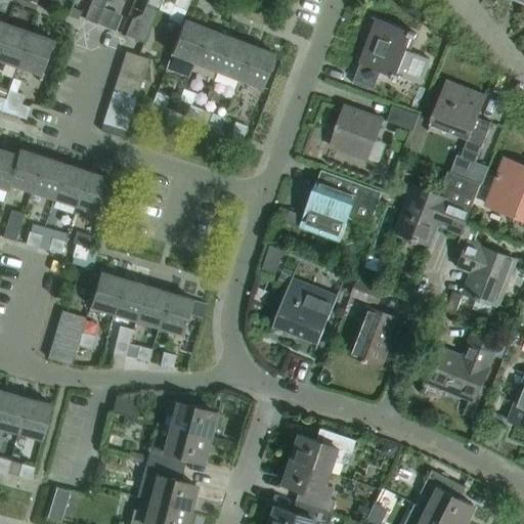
[(105,0),(91,0),(84,18),(96,24),(105,0)]
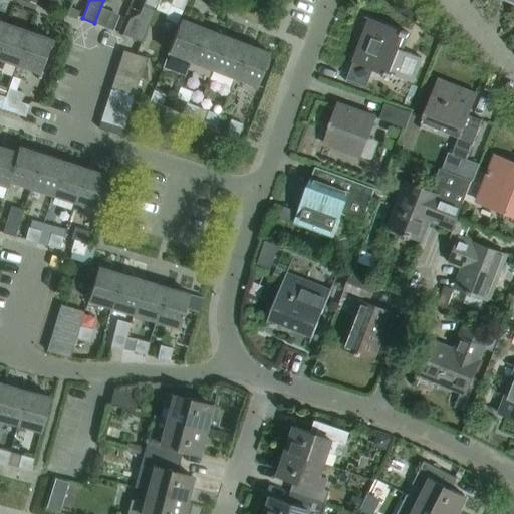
[(140,41),(157,0),(144,0),(139,14),(129,19),(122,34),(140,41)]
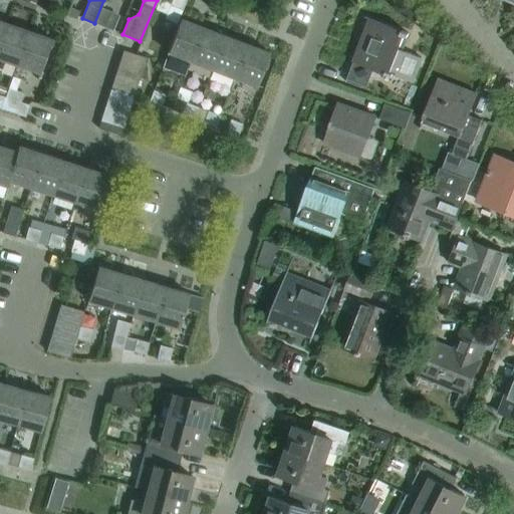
[(157,0),(140,41),(141,42),(155,9),(167,14),(170,5),(182,10),(186,0),(157,0)]
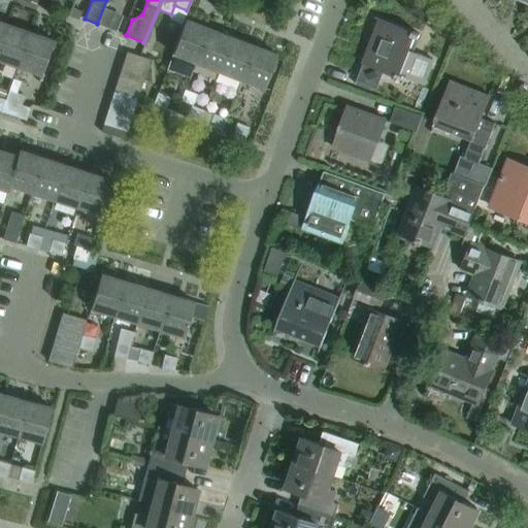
[(409,51),(415,37),(418,38),(420,34),(427,37),(427,36),(375,18),(375,19),(385,22),(374,50),(370,48),(371,44),(356,80),(357,81),(356,84),(371,90),(372,87),(376,89),(384,69),(423,85),(432,60),(409,51)]
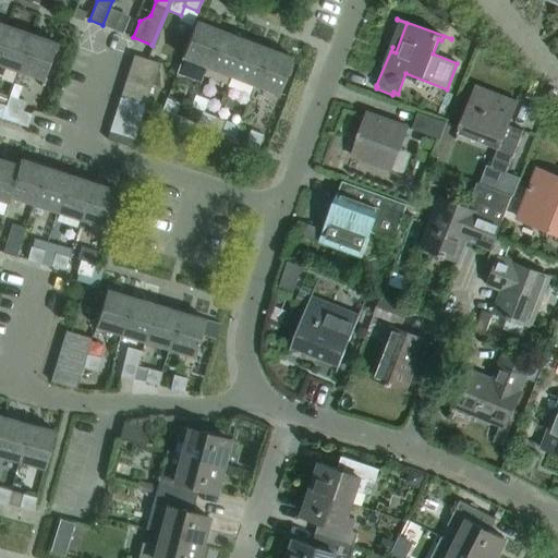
[(206,67),(220,29),(196,21),(182,57),(206,67)]
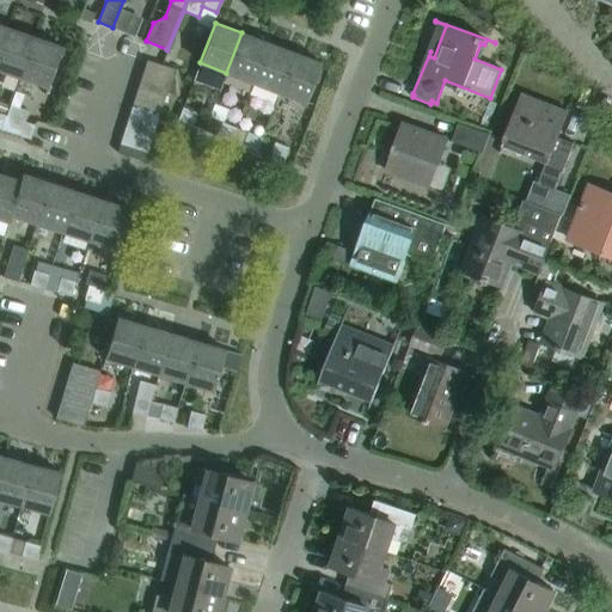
[(0,71),(20,78),(35,37),(8,28),(0,49),(0,71)]
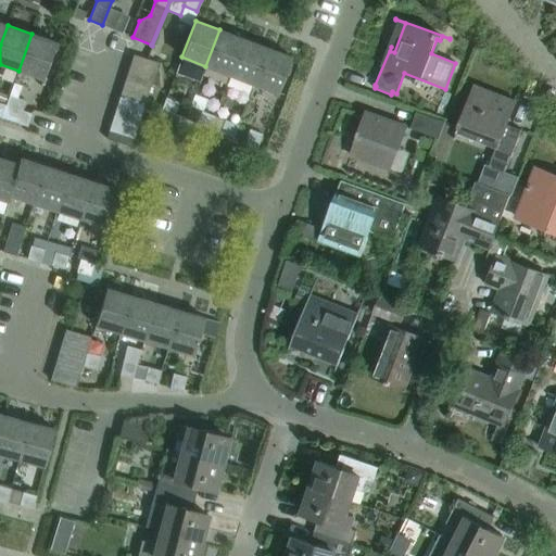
[(229,75),(243,39),(219,29),(205,66),(229,75)]
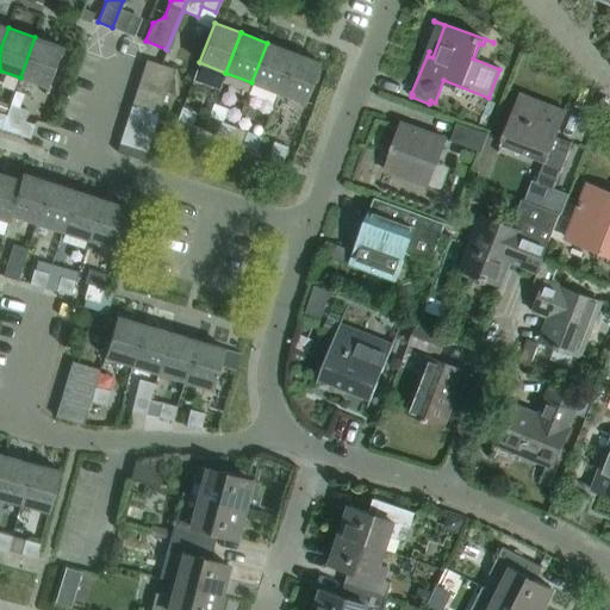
[(35,37),(20,78),(47,87),(61,47),(35,37)]
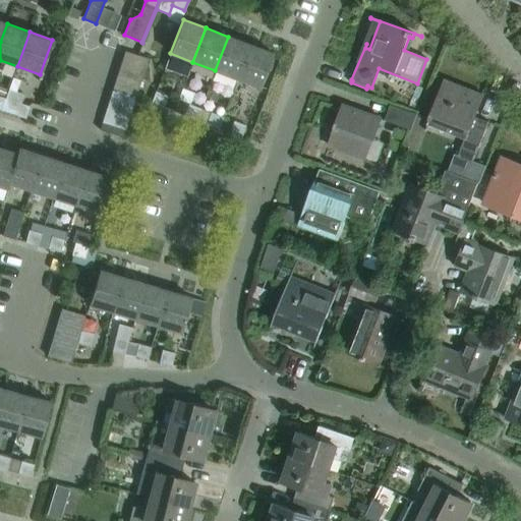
[(237,78),(250,45),(228,37),(215,70),(237,78)]
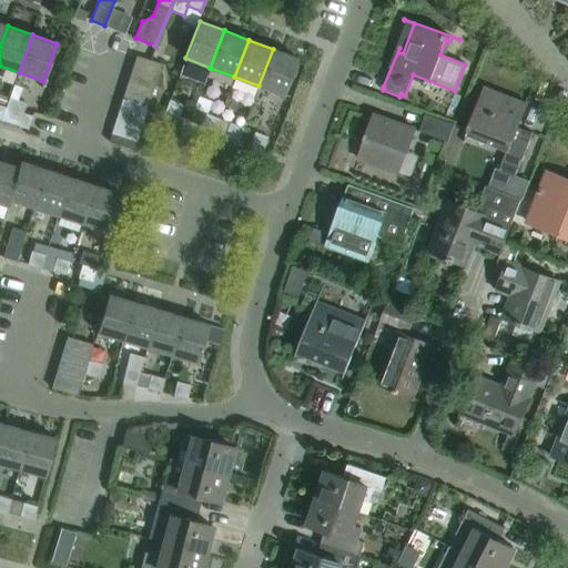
[(273,49),(259,85),(283,95),(297,59),(273,49)]
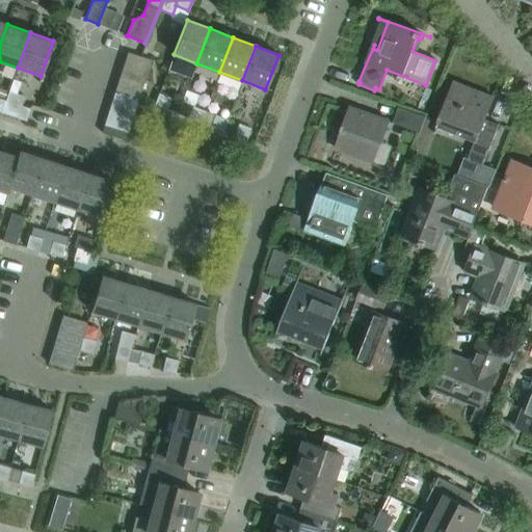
[(124,64),(147,72),(151,60),(127,52),(124,64)]
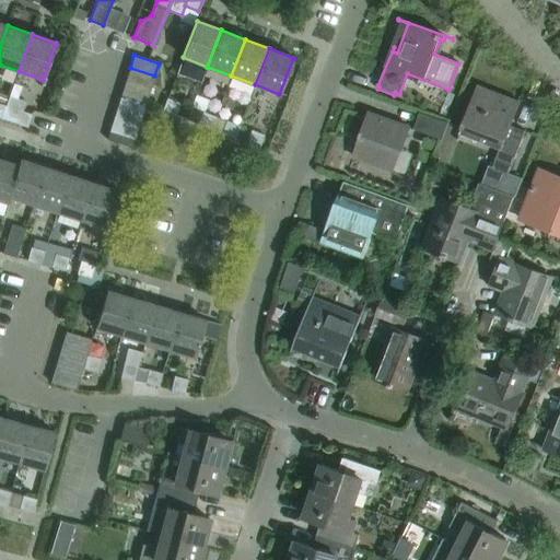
[(151,89),(154,76),(130,68),(126,81),(151,89)]
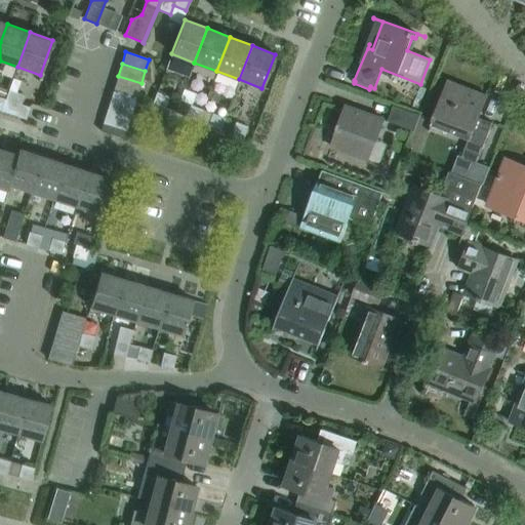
[(114,88),(137,95),(142,83),(118,76),(114,88)]
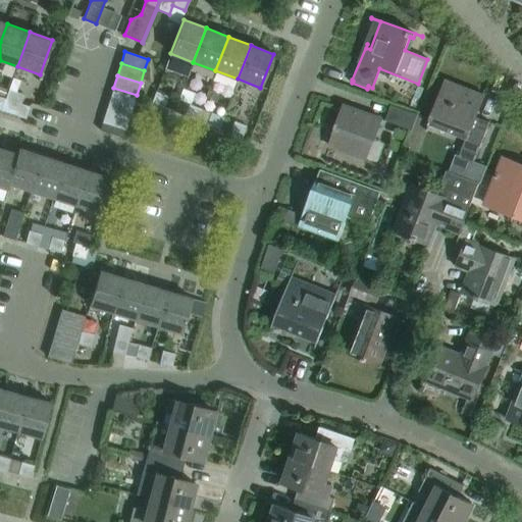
[(20,81),(13,79),(12,77),(5,99),(2,111),(25,118),(29,106),(21,104),(23,95),(16,92),(20,81)]
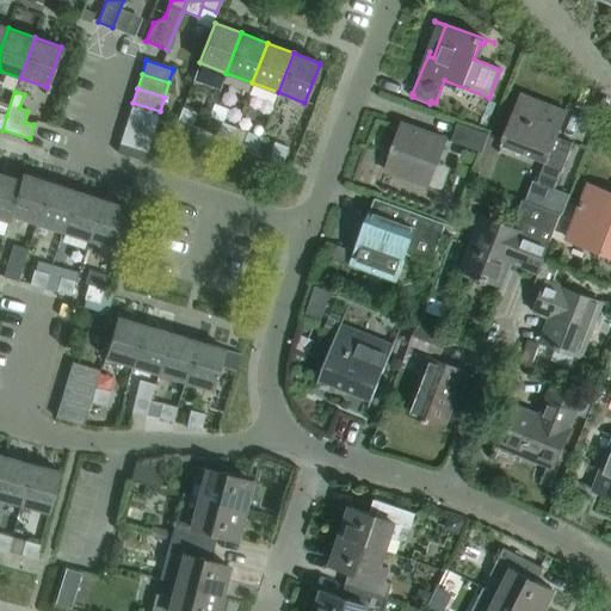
[(522,92),(513,115),(505,137),(522,144),(519,152),(545,161),(536,184),(554,191),(573,142),(572,142),(569,148),(554,142),(566,111),(523,94),(524,93),(522,92)]
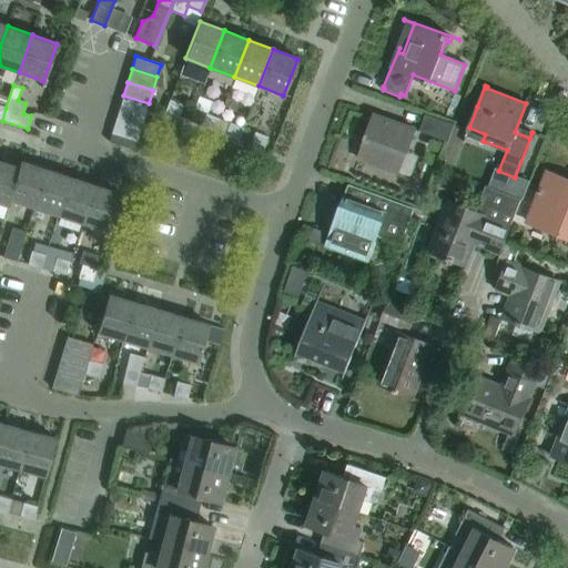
[(145,114),(149,103),(123,95),(120,107),(145,114)]
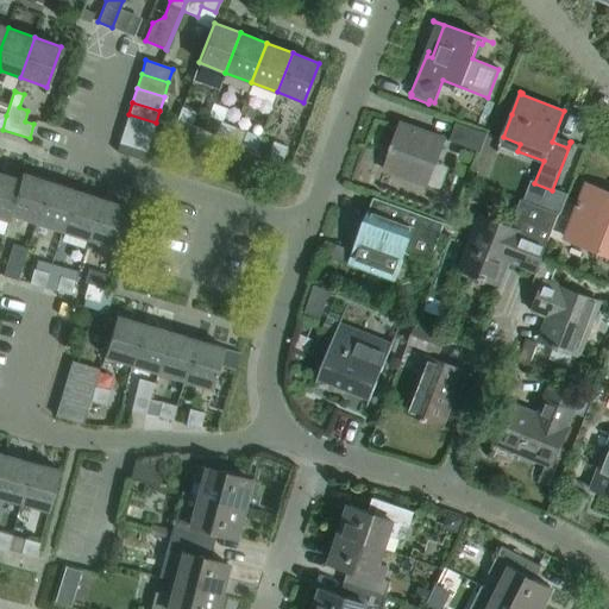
[(176,120),(181,121),(190,126),(195,112),(182,107),(176,120)]
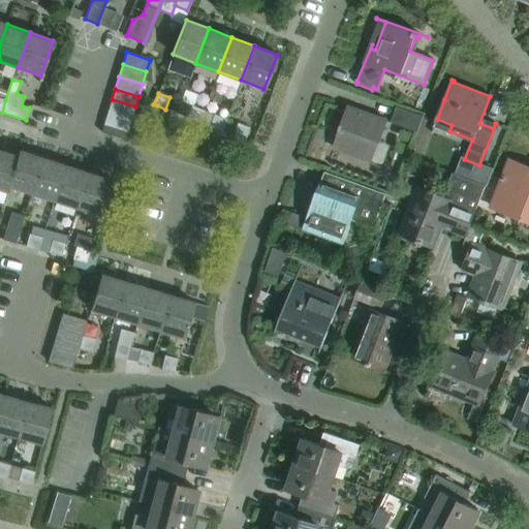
[(131,118),(135,107),(135,106),(112,99),(107,111),(131,118)]
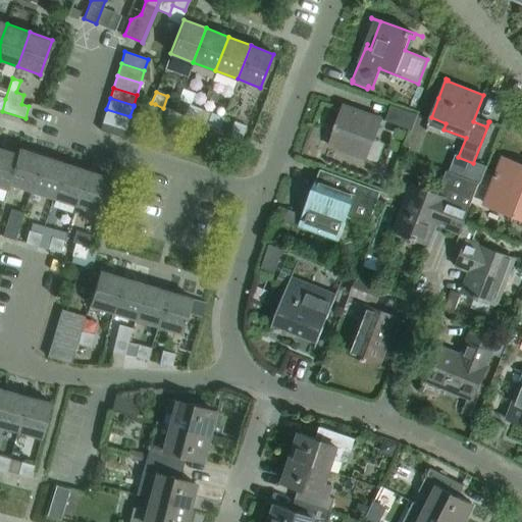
[(201,109),(189,104),(178,100),(174,112),(196,120),(201,109)]
